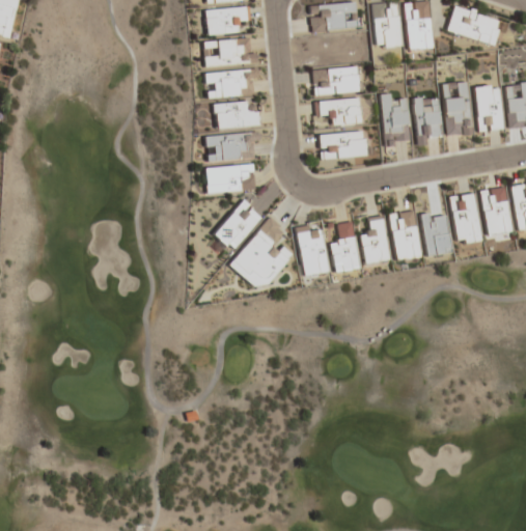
[(20,0),(0,0),(0,35),(11,37),(20,0)]
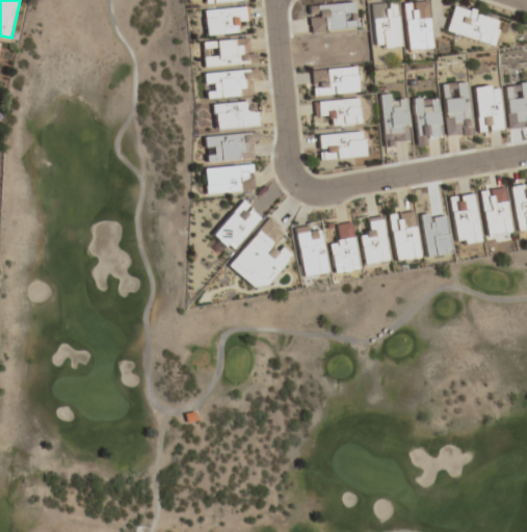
[(435,49),(432,0),(405,2),(409,51),(435,49)]
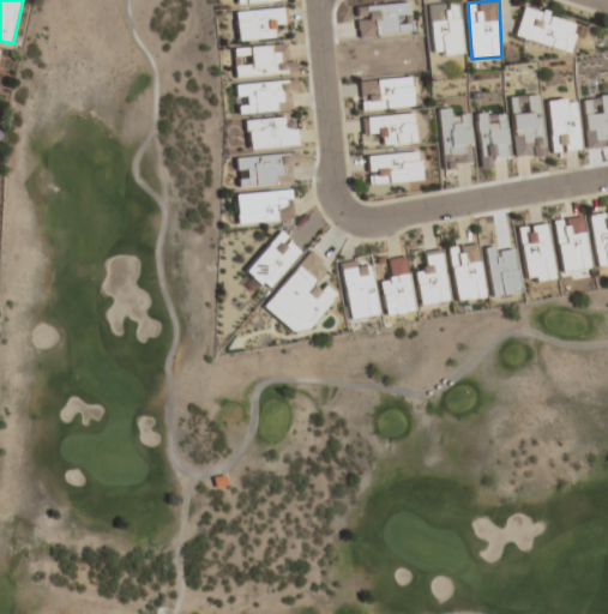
[(435,56),(464,54),(461,1),(432,4),(435,56)]
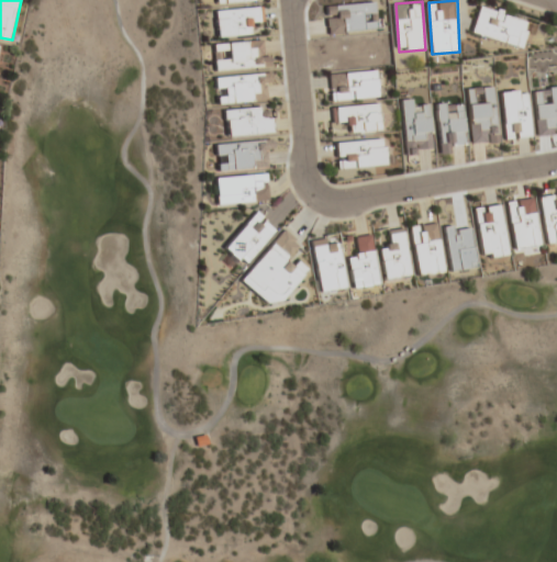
[(533,19),(482,4),(475,34),(524,48),(533,19)]
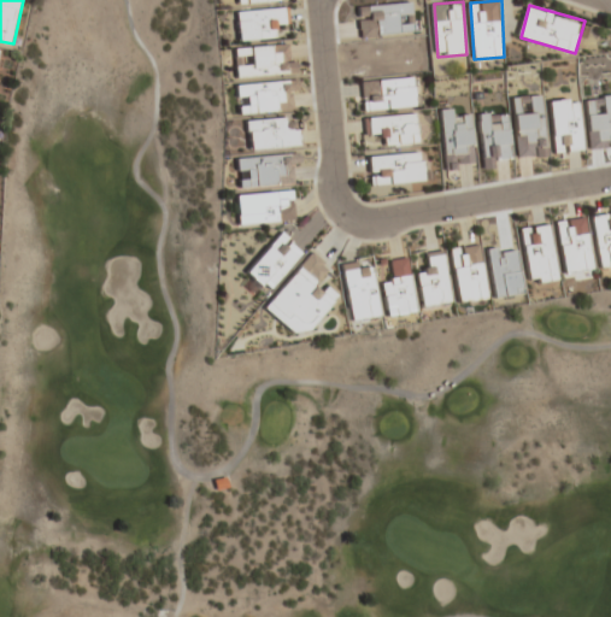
[(278,27),(292,25),(289,7),(239,12),(241,42),(280,37),(278,27)]
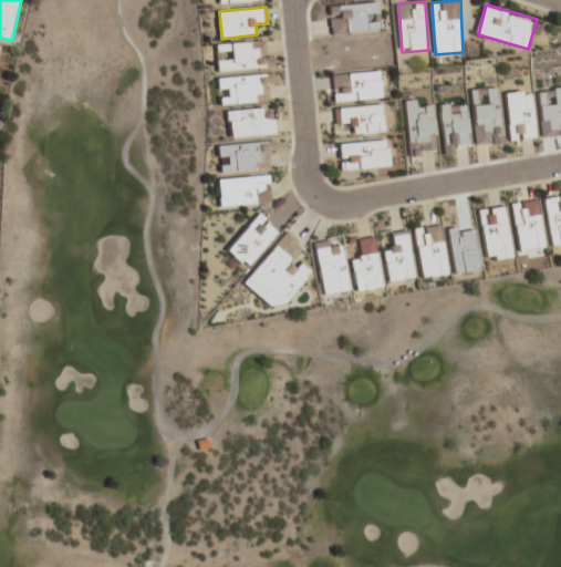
[(218,43),(219,71),(272,69),(270,40),(218,43)]
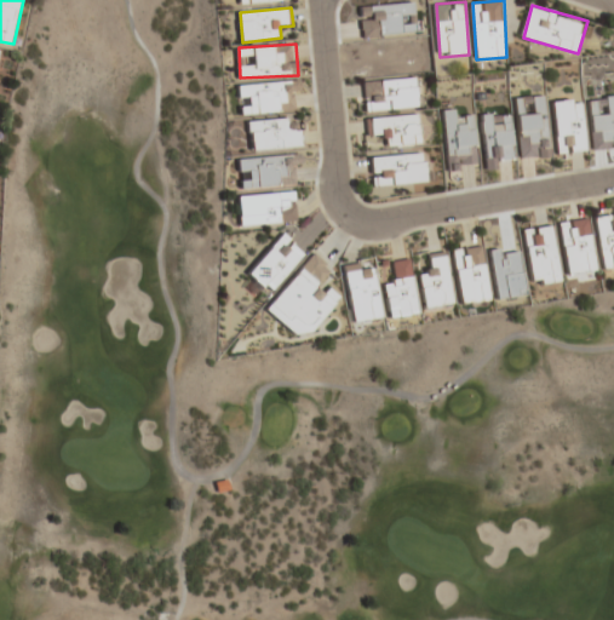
[(369,112),(420,108),(418,78),(367,81),(369,112)]
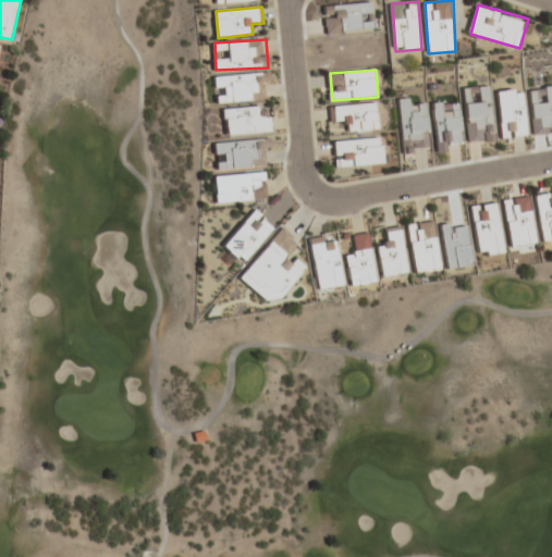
[(526,89),(499,90),(502,139),(529,137),(526,89)]
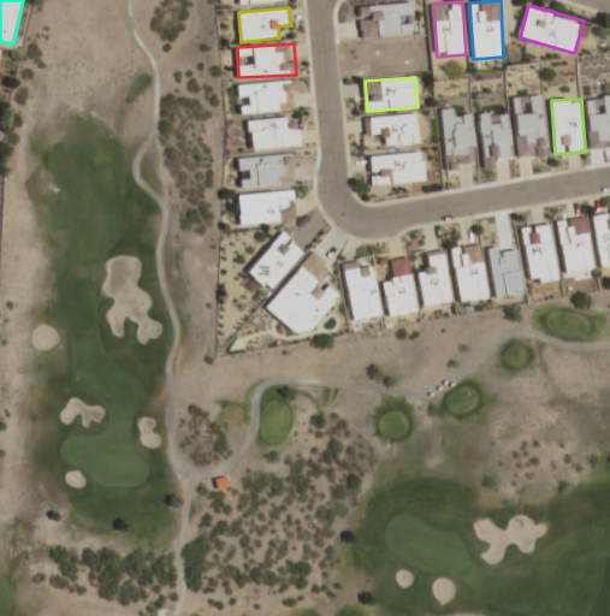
[(384,146),(421,143),(419,113),(368,118),(369,135),(383,134),(384,146)]
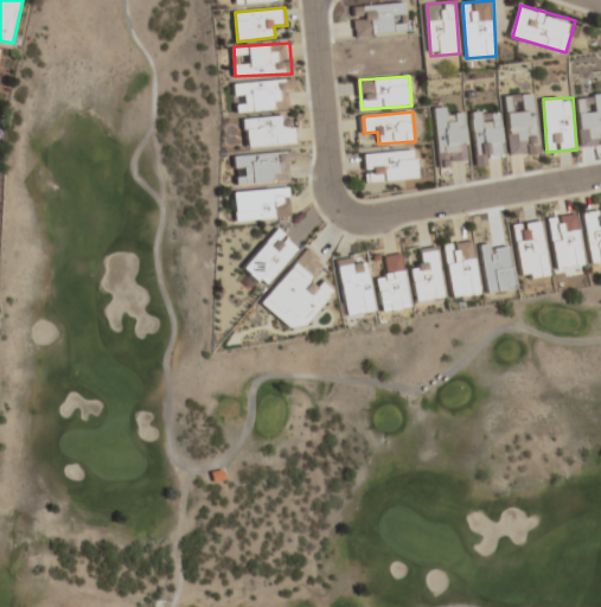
[(298,127),(283,127),(283,116),(247,117),(248,147),(299,145),(298,127)]
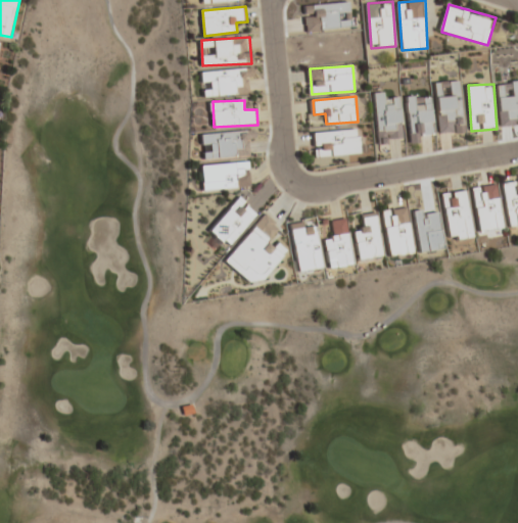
[(318,157),(362,154),(360,129),(316,132),(318,157)]
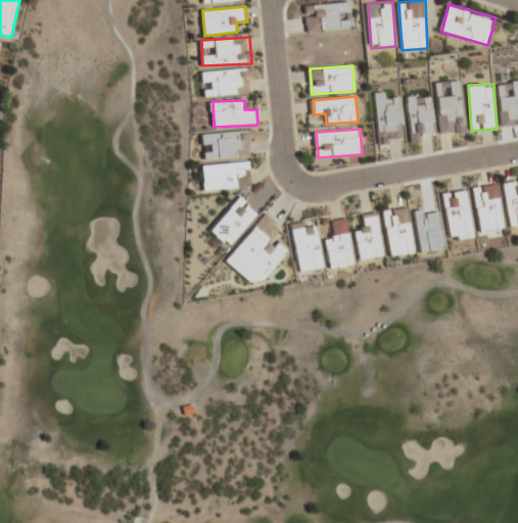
[(251,160),(202,165),(204,192),(253,188),(251,160)]
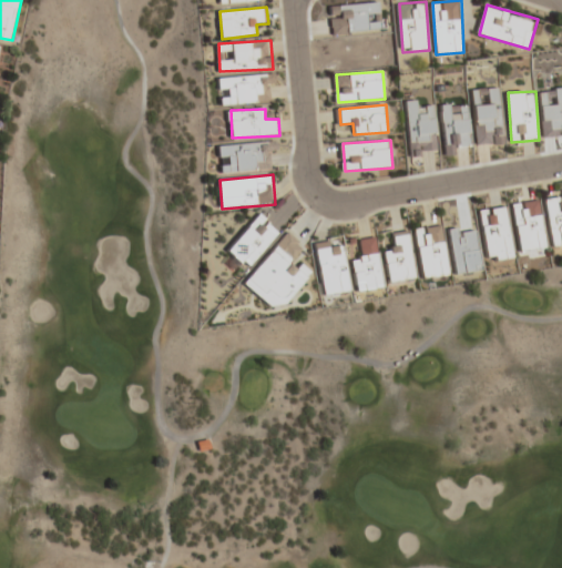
[(554,247),(561,245),(561,195),(547,199),(554,247)]
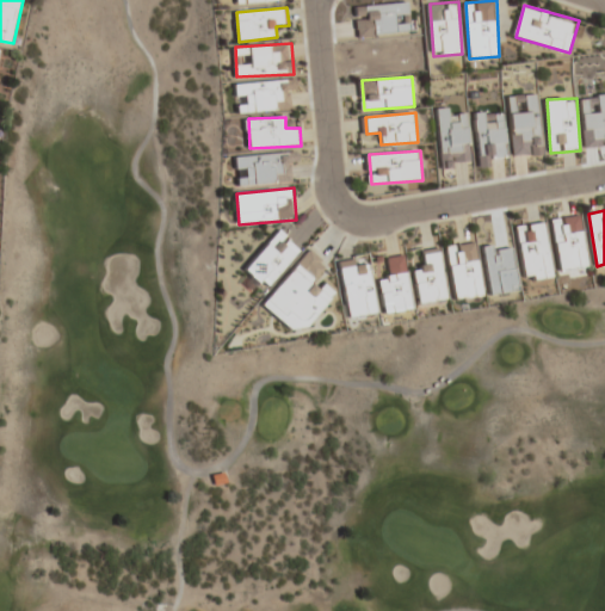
[(561,272),(591,267),(582,215),(554,218),(561,272)]
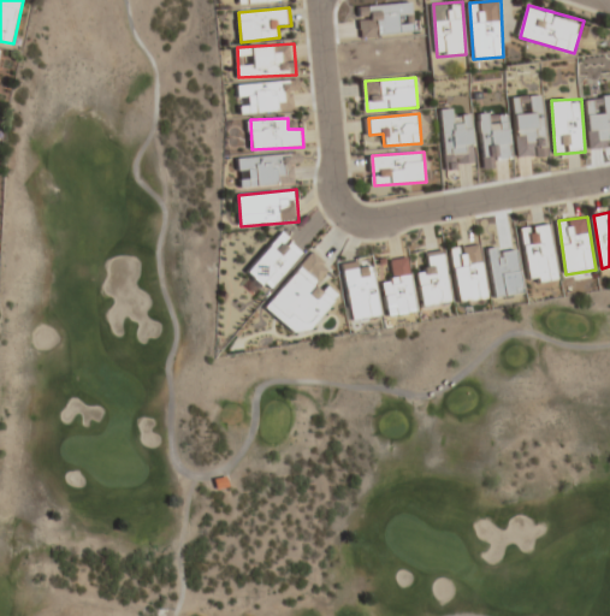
[(522,227),(531,284),(560,280),(551,224),(522,227)]
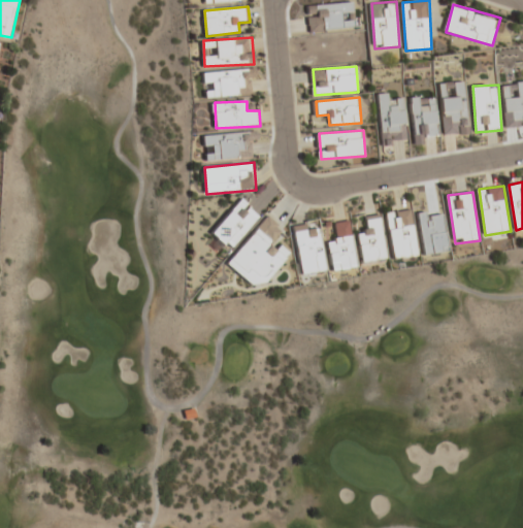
[(213,232),(230,250),(263,218),(244,199),(213,232)]
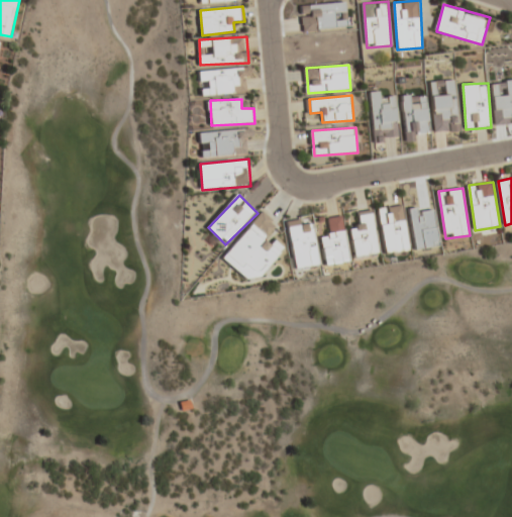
[(386,254),(411,251),(405,204),(380,207),(386,254)]
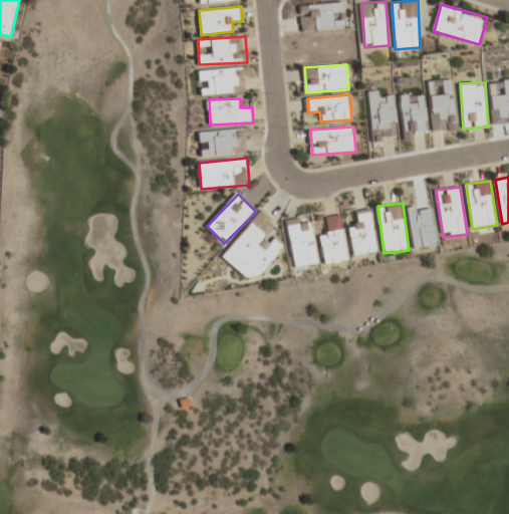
[(359,222),(349,223),(354,257),(378,254),(371,209),(357,211),(359,222)]
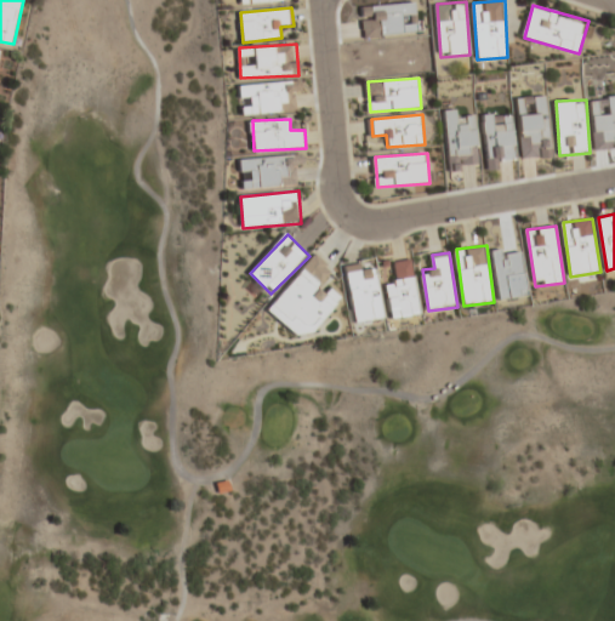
[(268,309),(306,342),(343,298),(326,284),(337,272),(317,254),(268,309)]
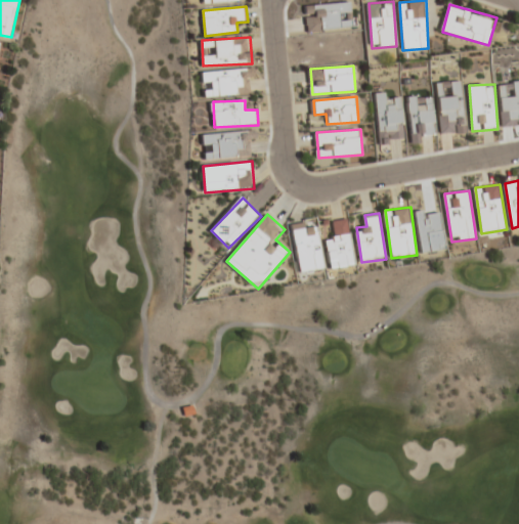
[(357,265),(349,219),(334,222),(337,236),(326,238),(332,270),(357,265)]
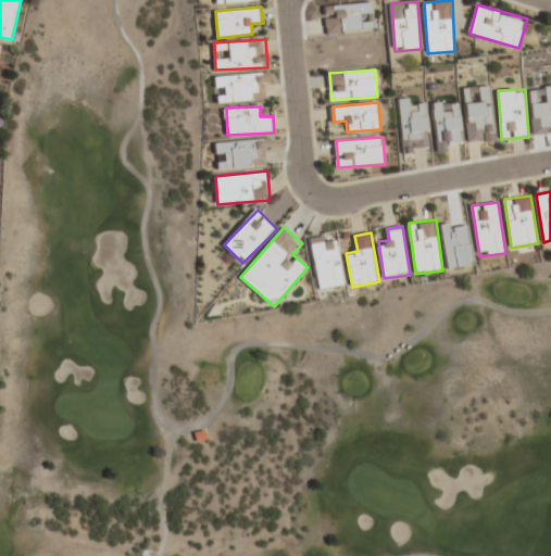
[(345,286),(338,234),(312,237),(318,289),(345,286)]
